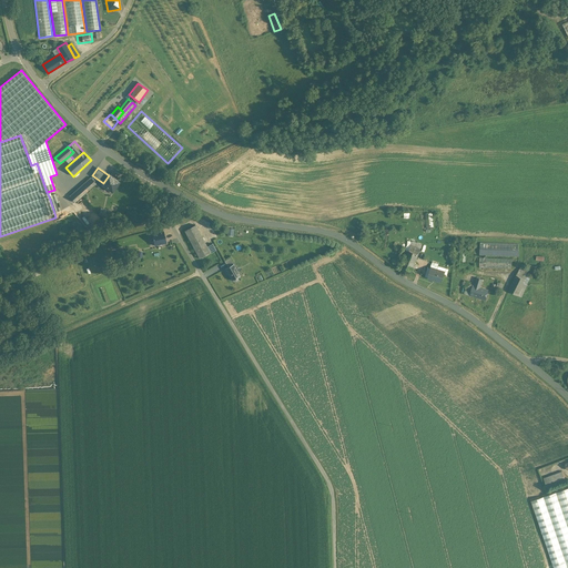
[(103,183),(102,184),(112,192),(119,182),(109,175),(103,183)]
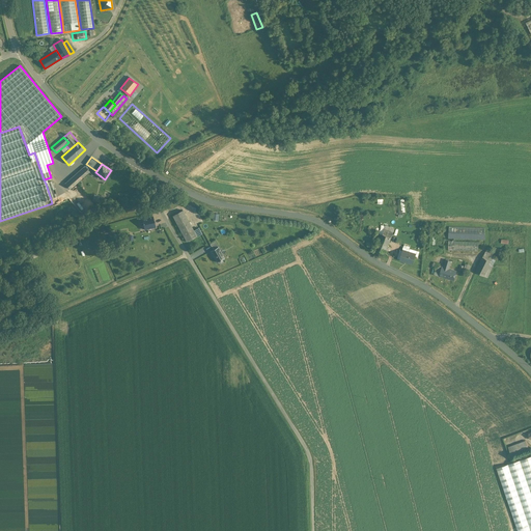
[(85,166),(64,184),(70,190),(90,171),(85,166)]
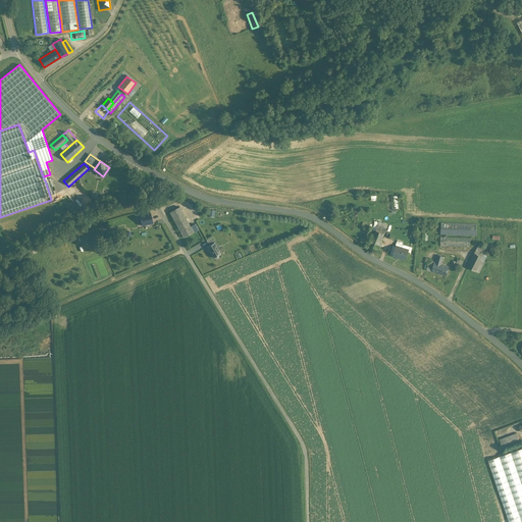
[(51,177),(45,180),(50,196),(56,194),(51,177)]
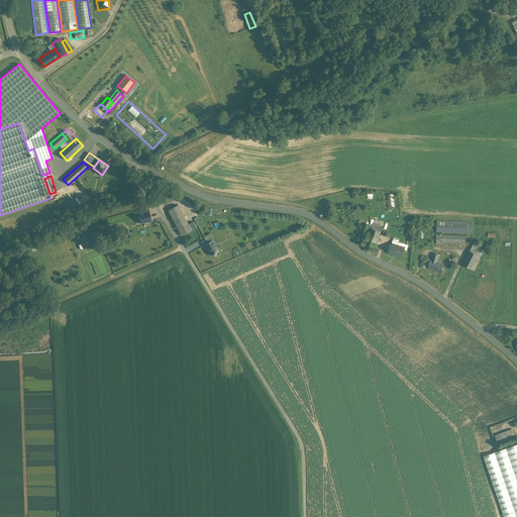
[(178,205),(168,210),(173,219),(183,214),(178,205)]
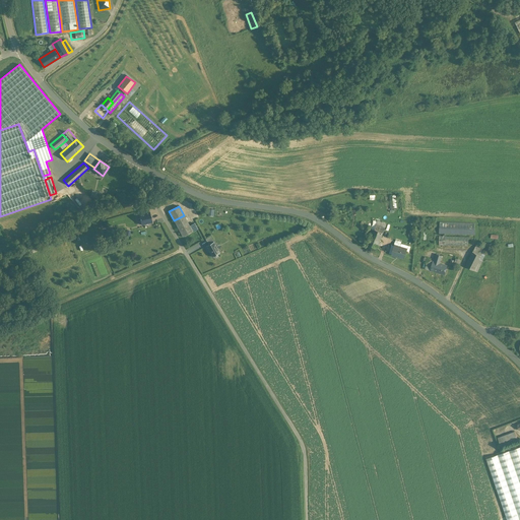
[(150,211),(139,214),(141,224),(152,222),(150,211)]
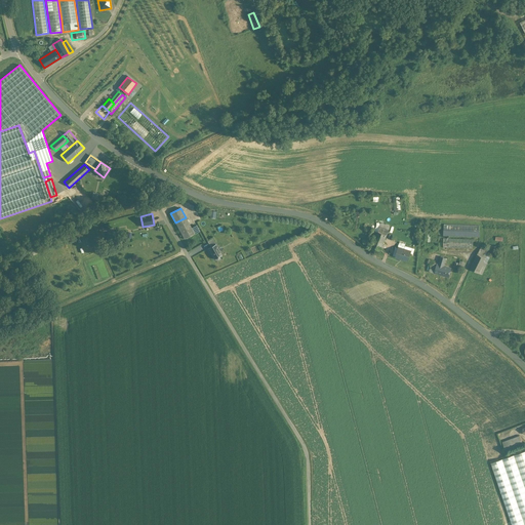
[(192,228),(186,217),(175,223),(185,239),(195,234),(192,228)]
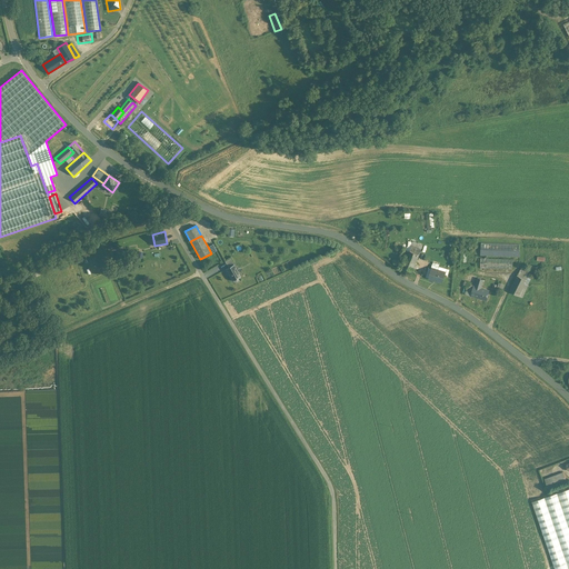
[(422,246),(413,241),(410,248),(420,252),(422,246)]
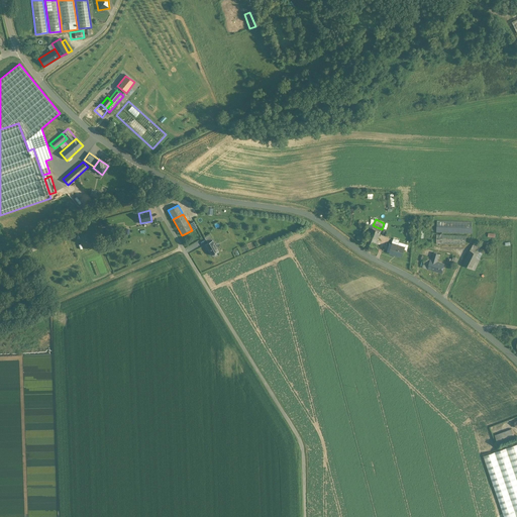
[(473,222),(437,220),(436,232),(472,233),(473,222)]
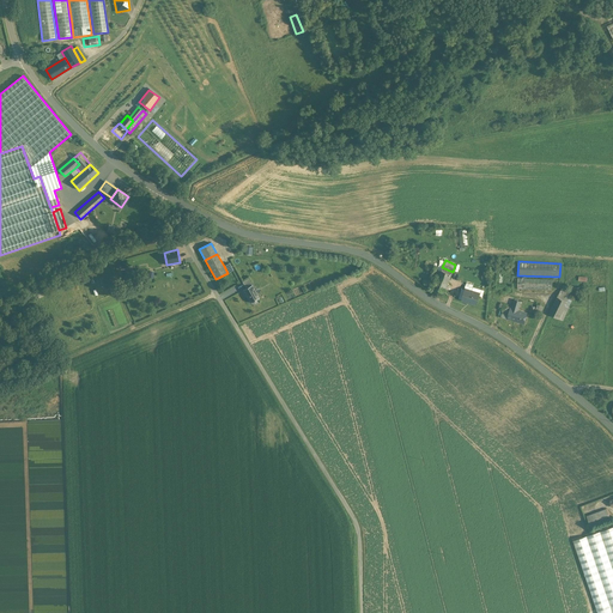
[(451,275),(441,271),(434,287),(444,292),(451,275)]
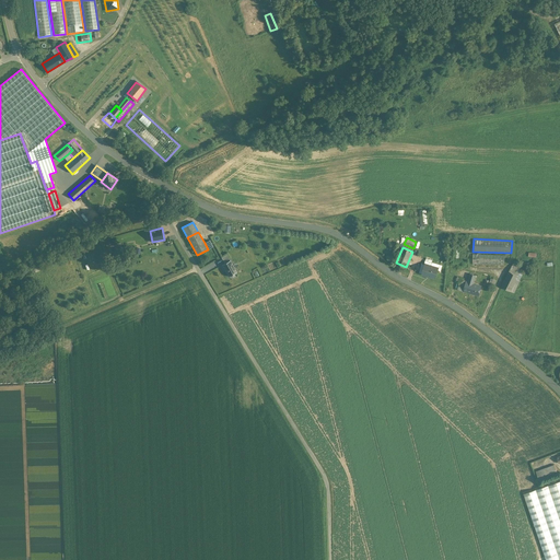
[(228,254),(221,257),(224,264),(231,260),(228,254)]
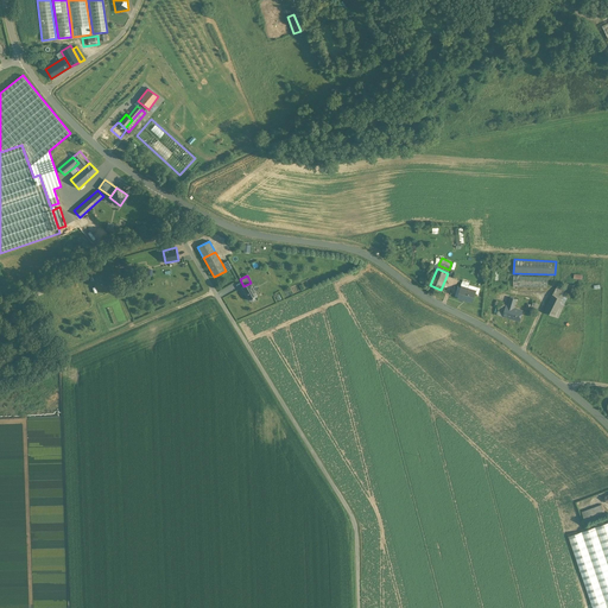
[(548,277),(513,276),(513,286),(548,287),(548,277)]
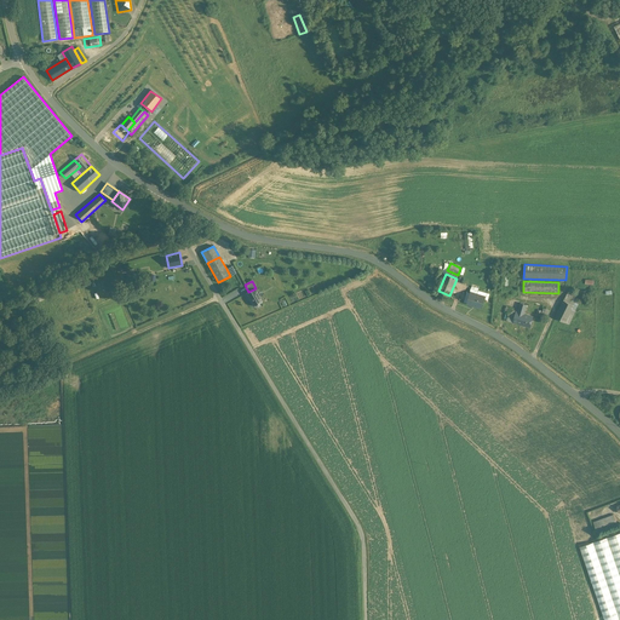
[(248,292),(246,293),(253,306),(263,300),(256,288),(248,292)]
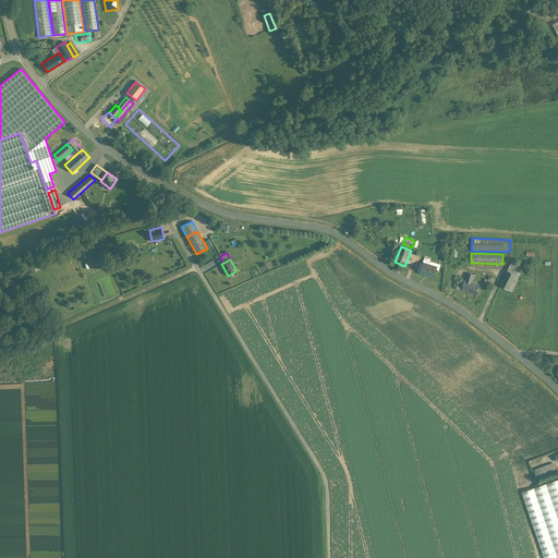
[(437,266),(423,263),(421,274),(434,277),(437,266)]
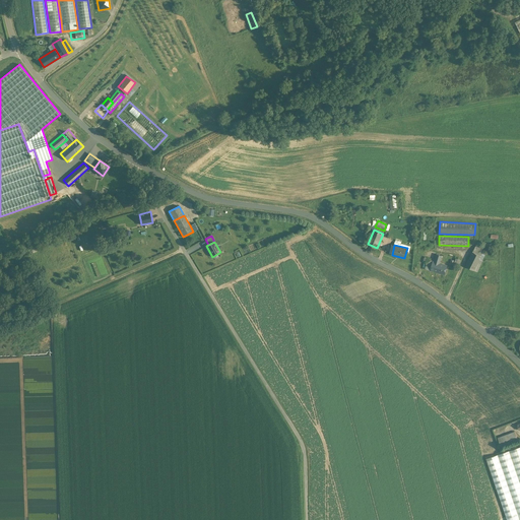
[(28,250),(30,255),(38,252),(36,247),(28,250)]
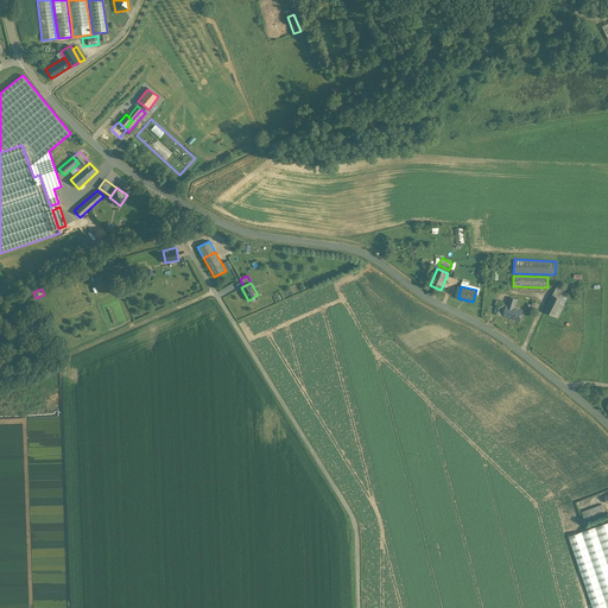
[(552,295),(563,299),(565,295),(565,293),(555,289),(552,295)]
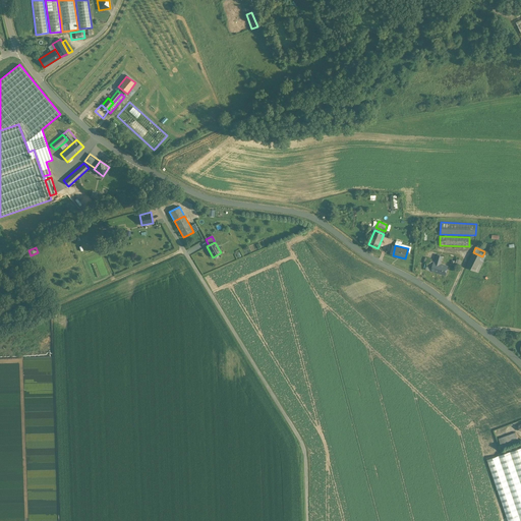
[(473,252),(466,267),(475,271),(478,264),(482,256),(473,252)]
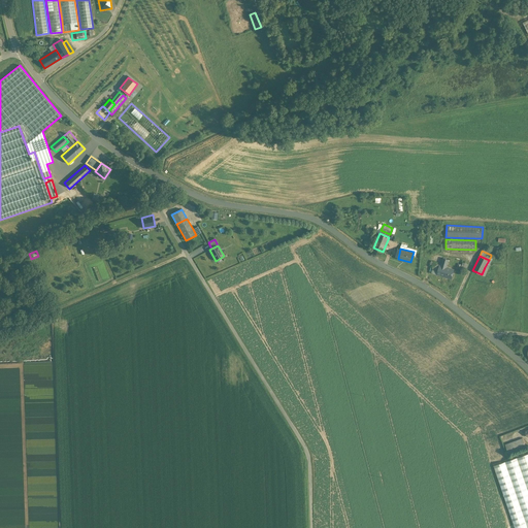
[(494,257),(491,256),(489,260),(485,267),(488,268),(494,257)]
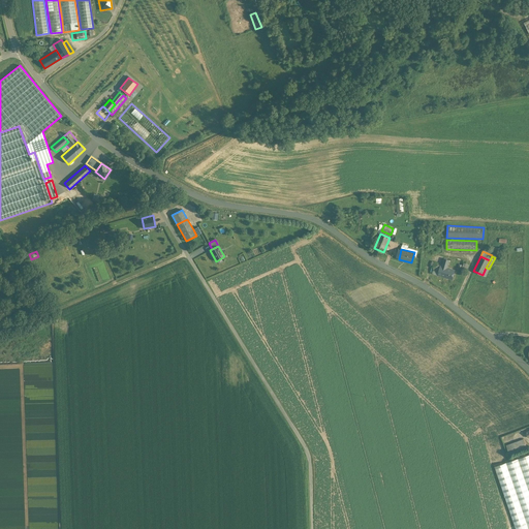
[(442,262),(441,266),(438,275),(444,277),(447,268),(447,266),(449,260),(444,258),(443,260),(442,262)]
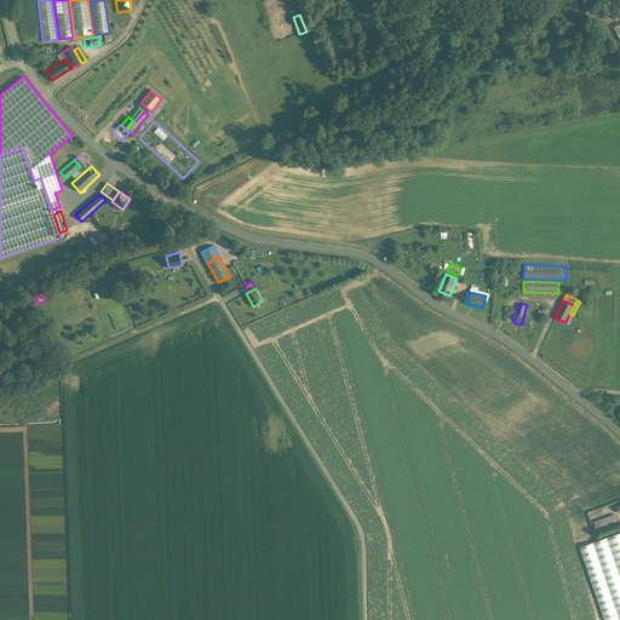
[(533,316),(524,314),(521,325),(530,327),(533,316)]
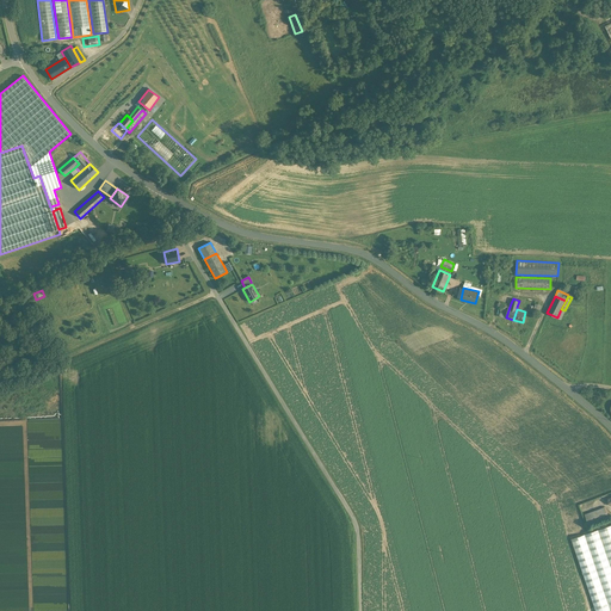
[(605,506),(585,514),(588,525),(609,517),(605,506)]
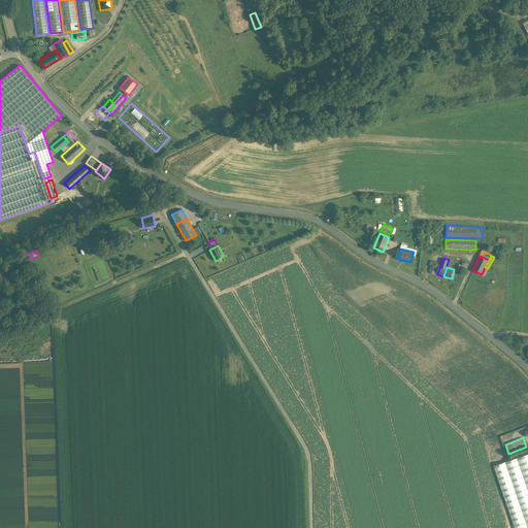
[(527,527),(527,454),(493,466),(514,527),(527,527)]
